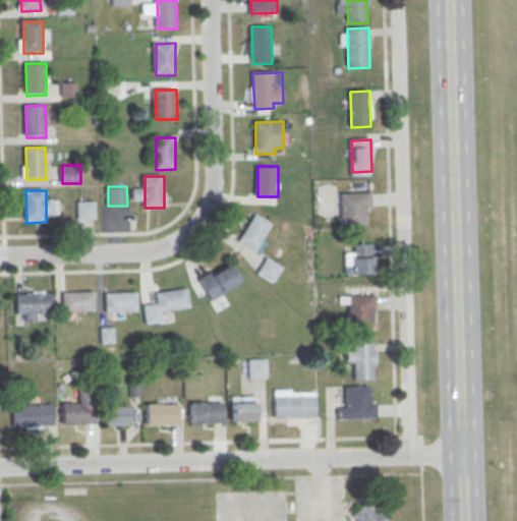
[(342,193),(372,192),(372,209),(368,210),(368,217),(366,217),(366,225),(343,226),(342,193)]
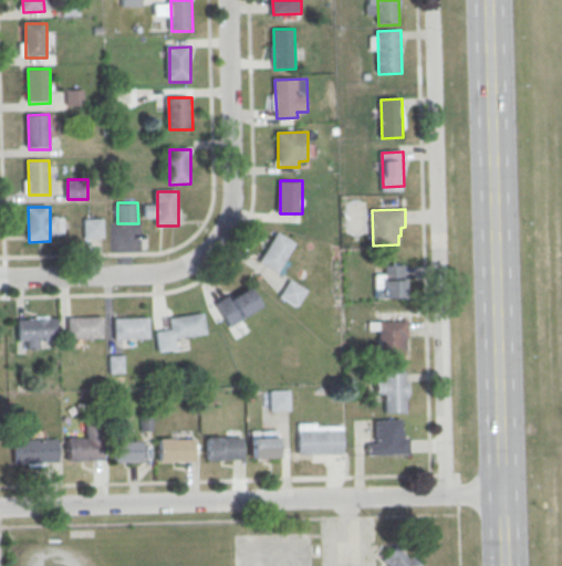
[(86,237),(105,237),(105,218),(86,218),(86,237)]
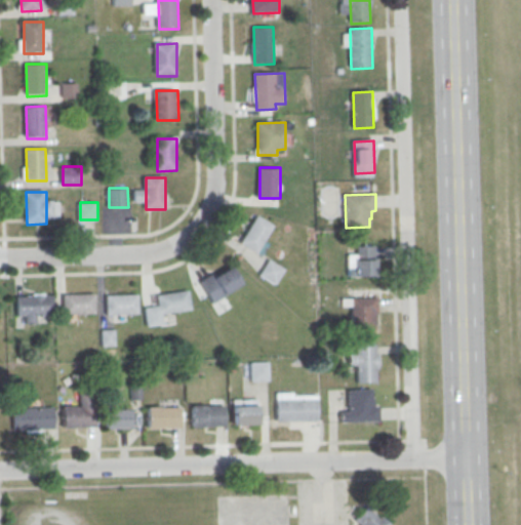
[(258,252),(276,225),(259,214),(242,242),(258,252)]
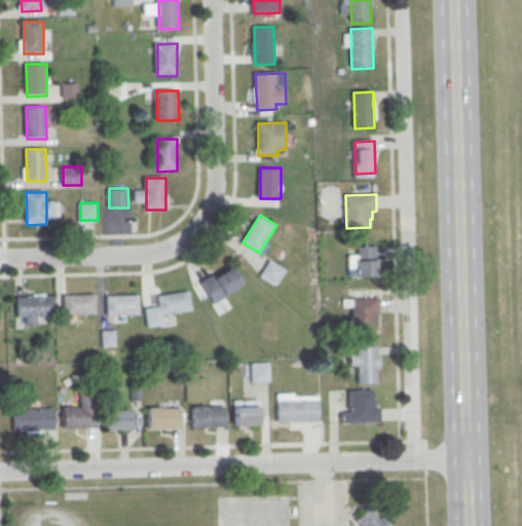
[(359,247),(377,247),(377,278),(349,278),(350,255),(359,255),(359,247)]
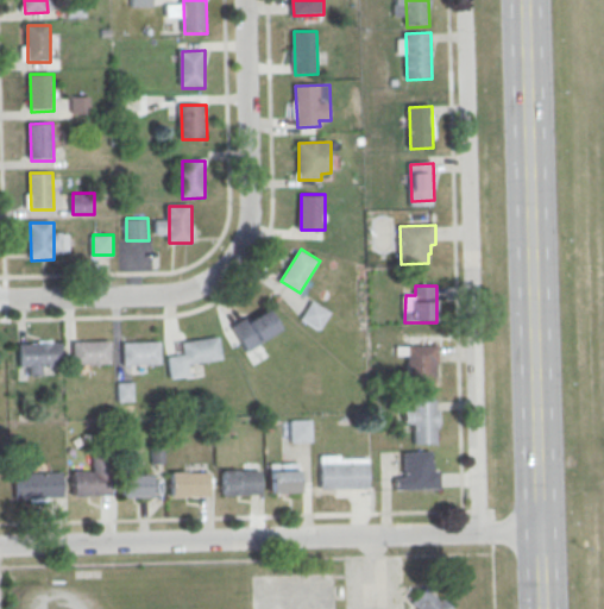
[(333,313),(315,300),(303,316),(321,330),(333,313)]
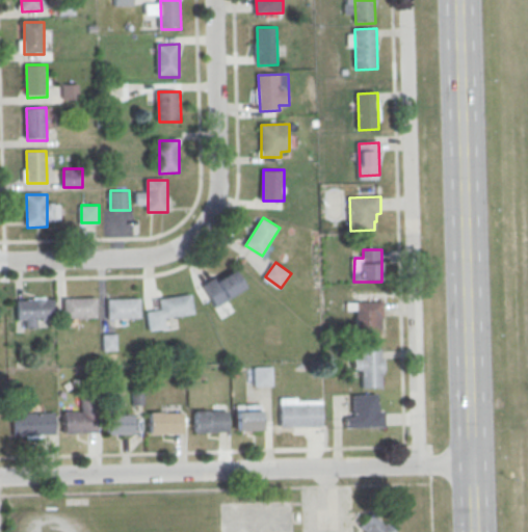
[(204,286),(217,307),(247,287),(234,266),(204,286)]
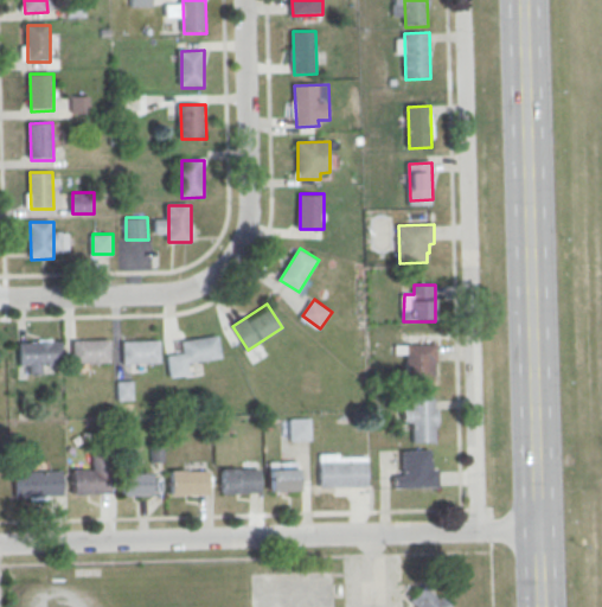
[(192,362),(223,358),(219,336),(181,340),(183,352),(170,355),(172,377),(193,375),(192,362)]
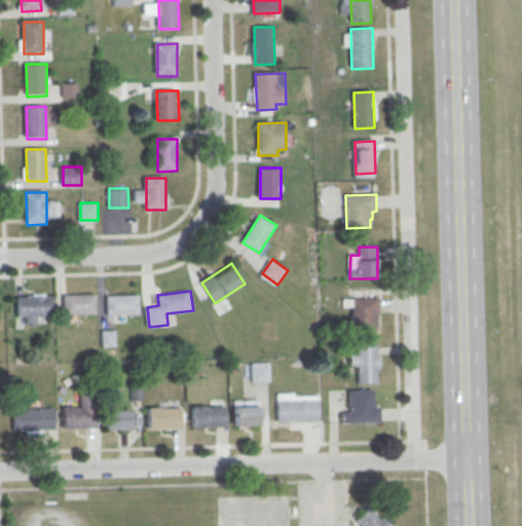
[(65,296),(98,296),(98,314),(65,315),(65,296)]
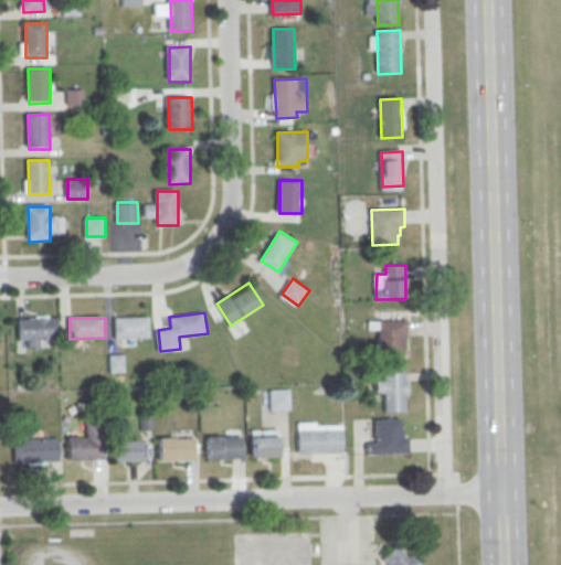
[(116,319),(151,318),(151,339),(117,340),(116,319)]
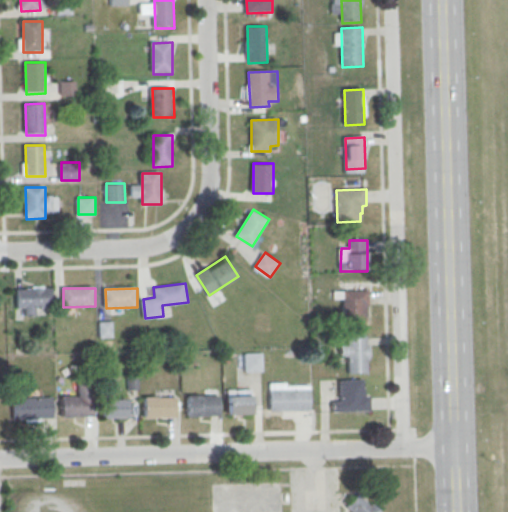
[(18,290),(53,289),(54,308),(19,309),(18,290)]
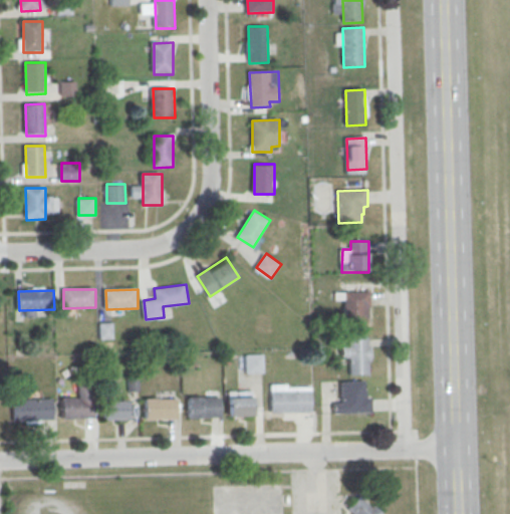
[(371,321),(371,290),(337,290),(337,300),(347,300),(347,321),(371,321)]
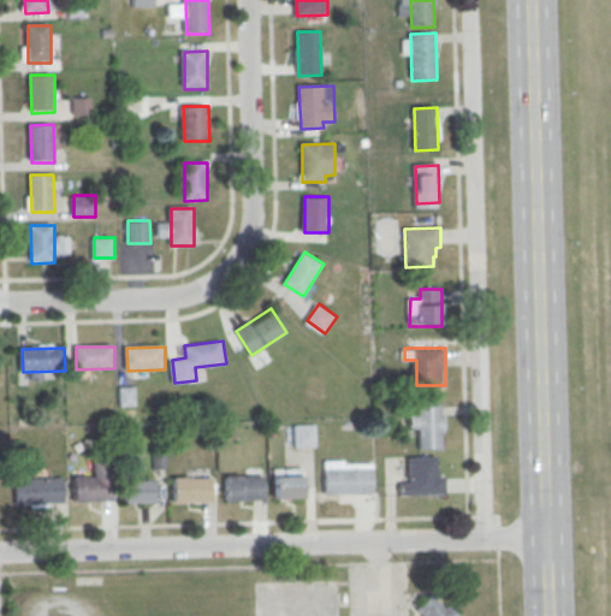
[(445,406),(421,406),(421,414),(414,414),(414,433),(422,433),(422,449),(445,449),(445,406)]
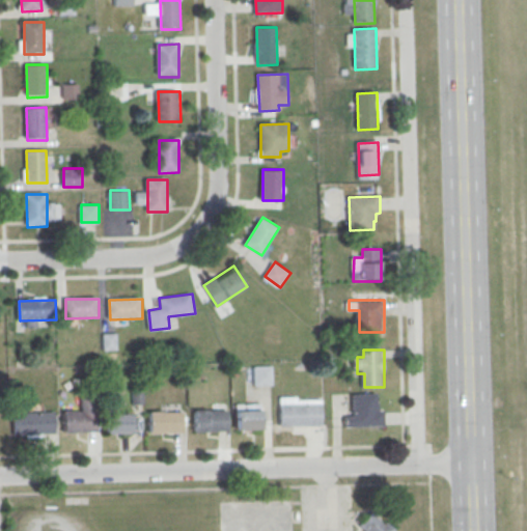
[(274,385),(274,365),(257,365),(257,385),(274,385)]
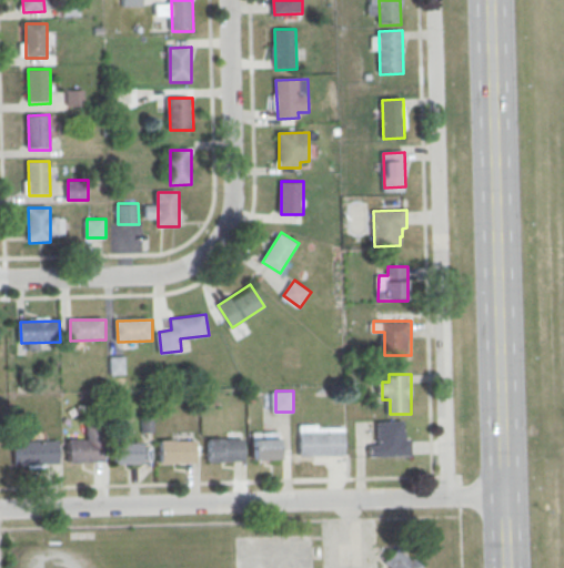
[(372,455),(412,455),(412,421),(381,421),(381,444),(372,444),(372,455)]
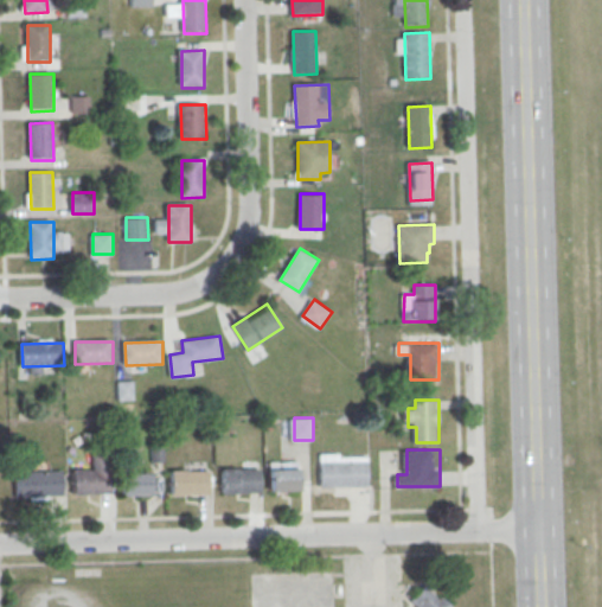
[(76,468),(76,493),(111,493),(111,454),(95,454),(95,468),(76,468)]
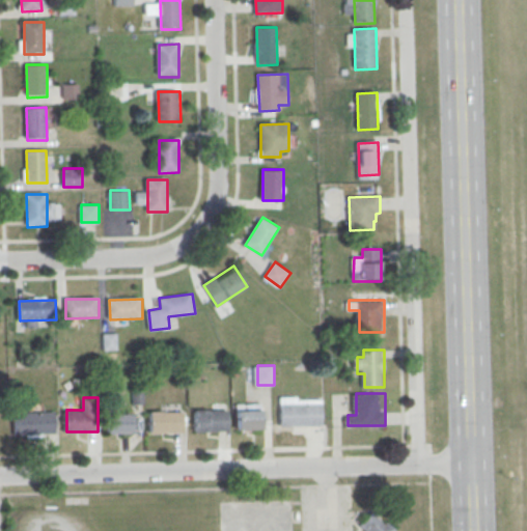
[(264,402),(239,402),(239,428),(264,428),(264,402)]
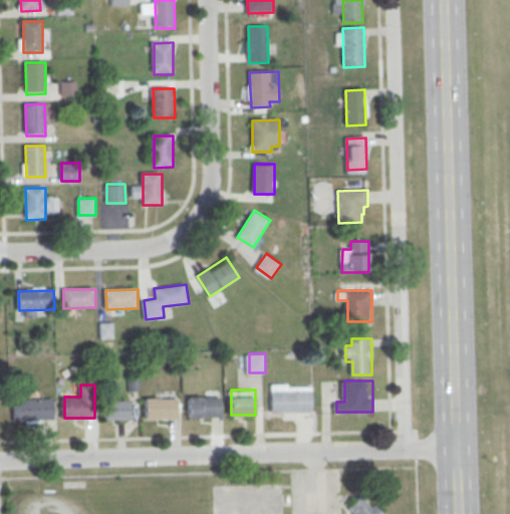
[(273,392),(312,391),(313,411),(273,412),(273,392)]
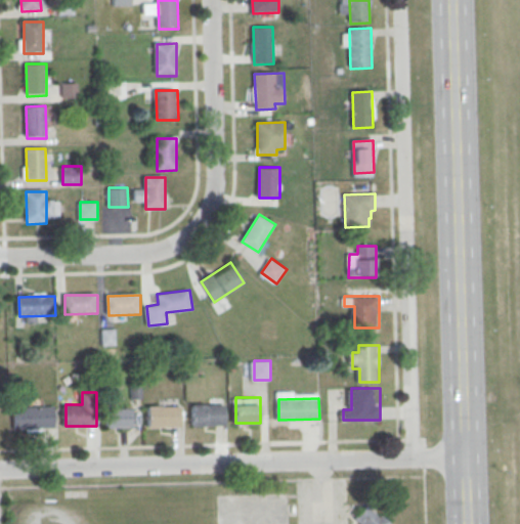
[(193,404),(193,425),(226,425),(226,404),(193,404)]
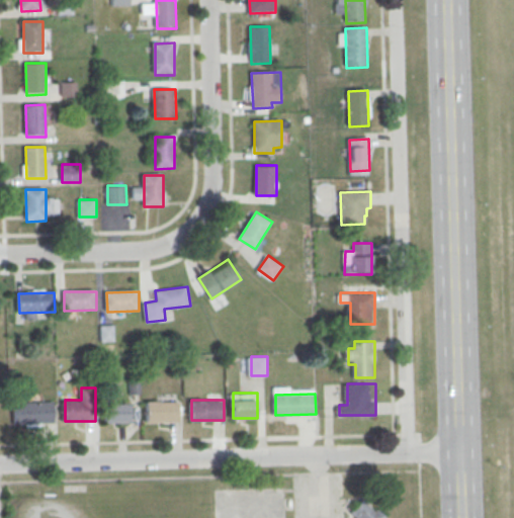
[(148,422),(180,422),(180,401),(148,401),(148,422)]
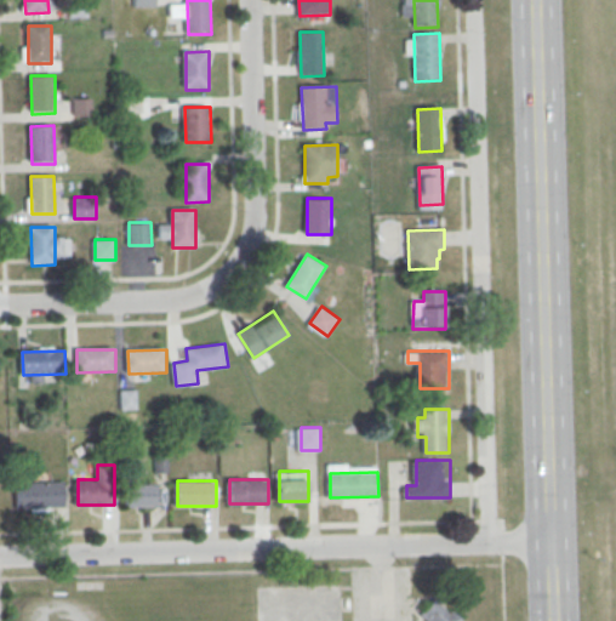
[(18,483),(66,482),(67,506),(18,507),(18,483)]
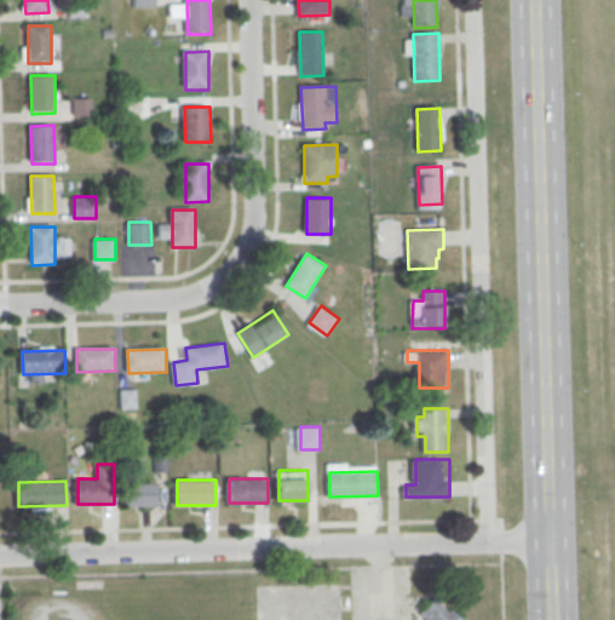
[(127,505),(156,505),(156,482),(127,482),(127,505)]
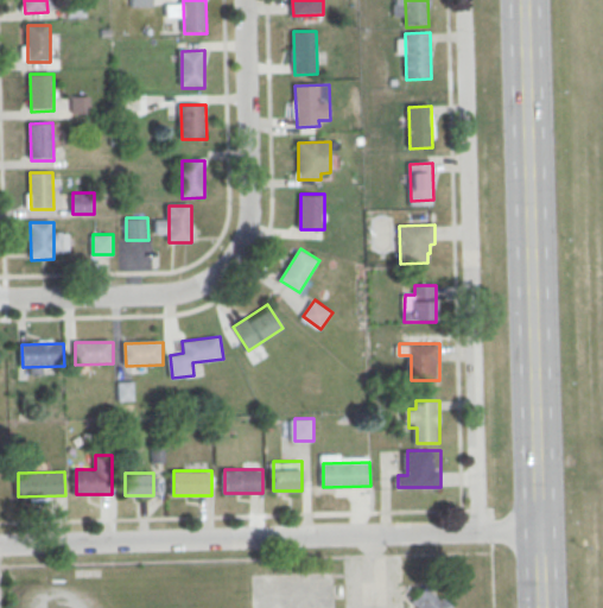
[(420,607),(416,602),(430,588),(443,601),(446,597),(457,607),(420,607)]
